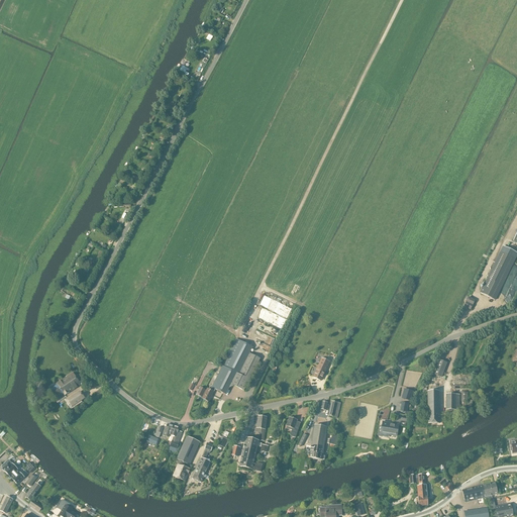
[(481,293),(494,300),(516,253),(516,252),(504,246),(481,293)]
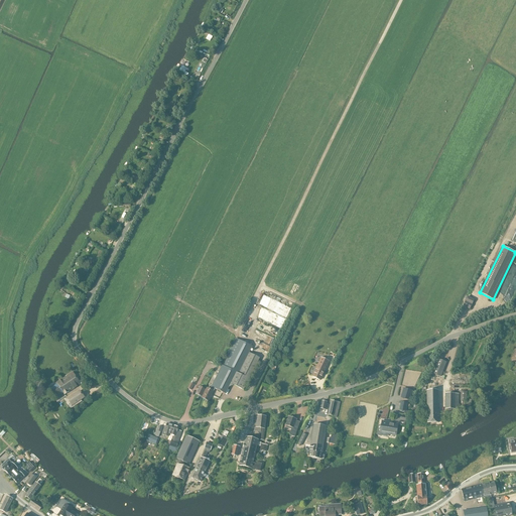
[(470,308),(474,300),(468,297),(463,305),(470,308)]
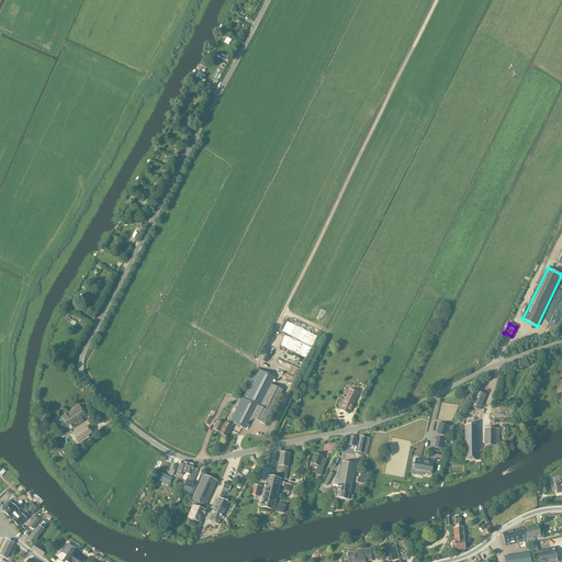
[(229,422),(234,424),(245,429),(248,423),(255,419),(265,425),(282,391),(271,384),(274,378),(257,369),(229,422)]
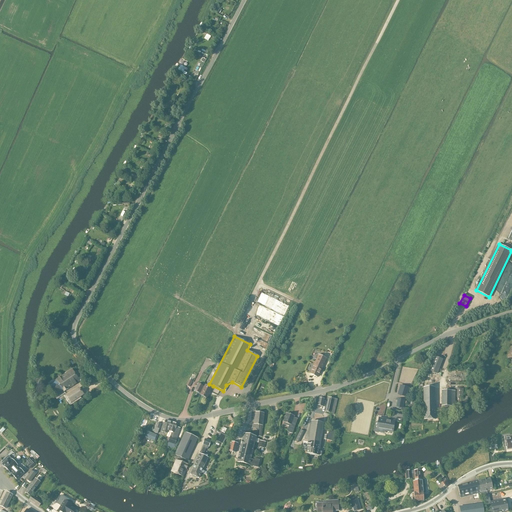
[(267,350),(269,345),(260,341),(258,345),(267,350)]
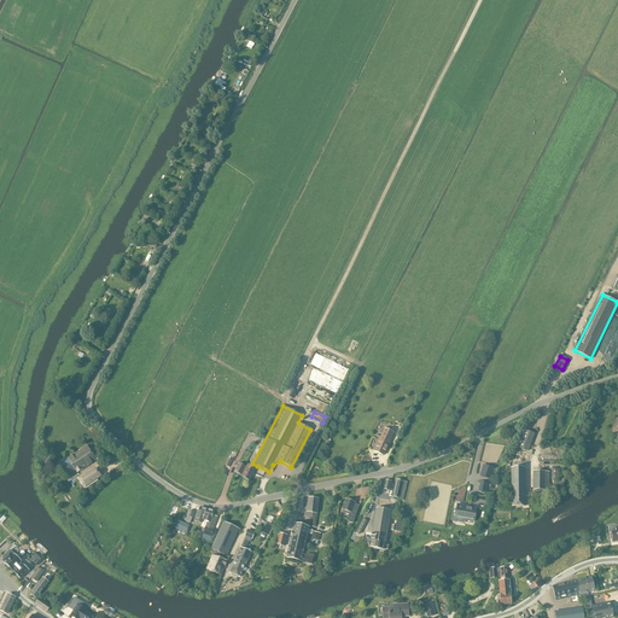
[(374,452),(383,455),(394,433),(385,429),(374,452)]
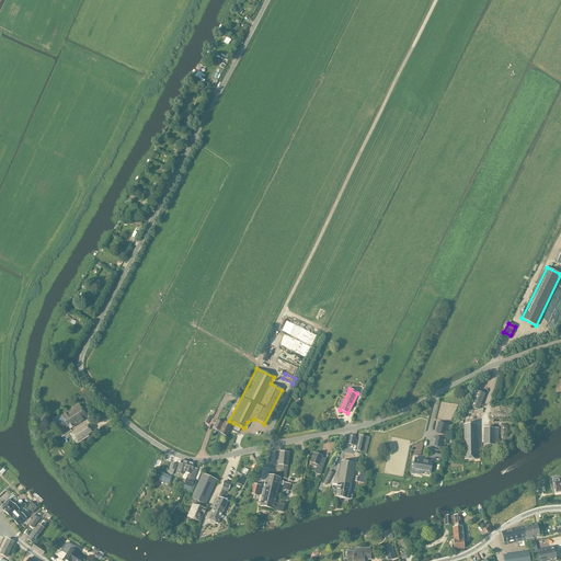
[(485,393),(477,391),(471,407),(479,410),(485,393)]
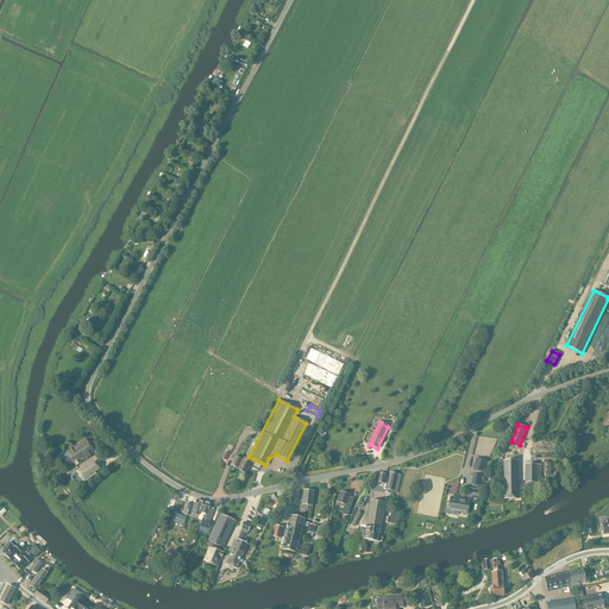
[(68,472),(95,453),(86,439),(58,458),(68,472)]
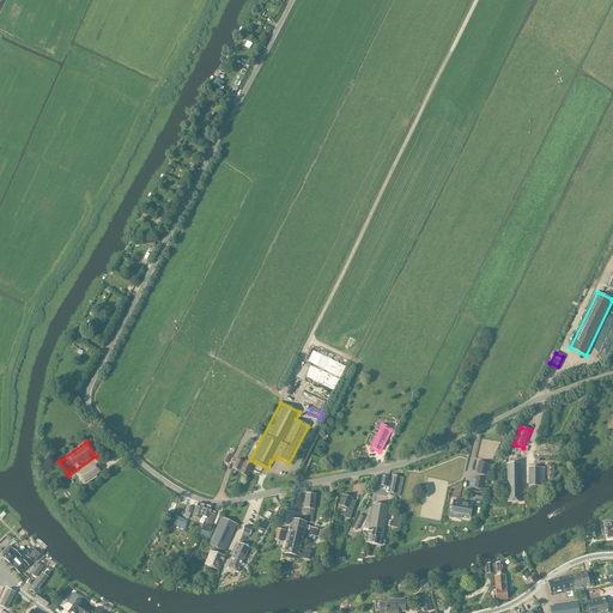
[(237,460),(232,468),(241,472),(240,473),(248,477),(255,462),(250,460),(249,463),(246,461),(243,467),(242,467),(243,463),(237,460)]
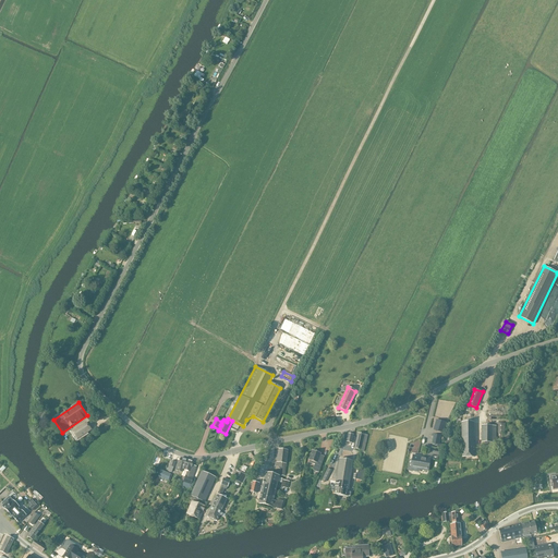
[(443,433),(446,423),(437,421),(435,431),(443,433)]
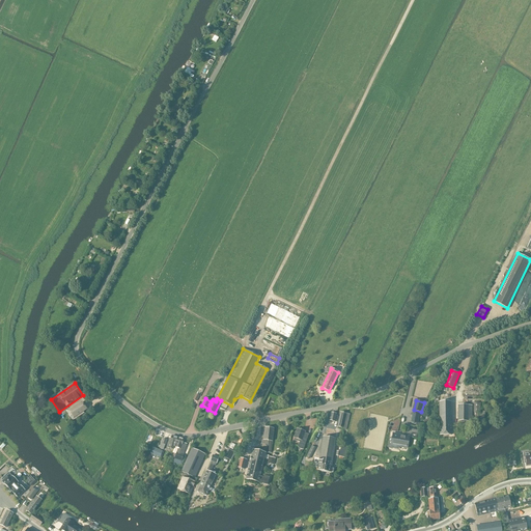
[(440,436),(451,436),(451,402),(439,402),(440,436)]
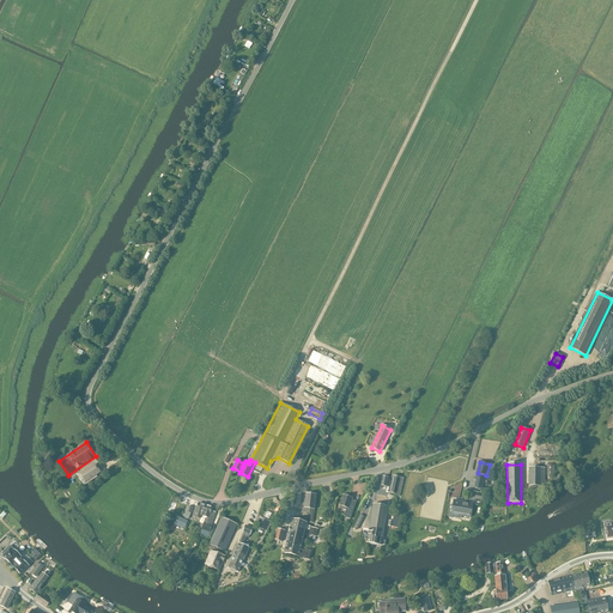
[(85,481),(99,473),(95,466),(80,474),(85,481)]
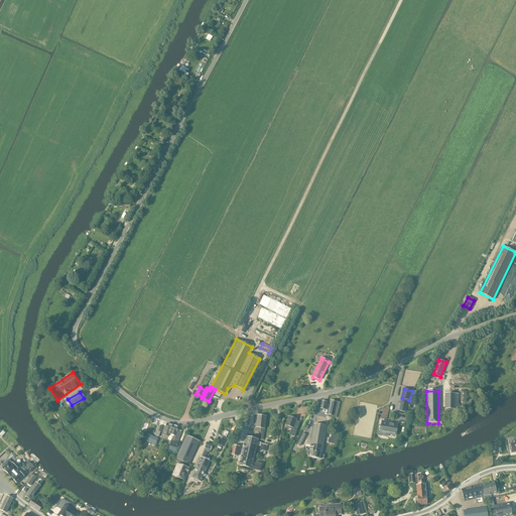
[(460,406),(460,404),(459,404),(459,394),(445,394),(444,409),(458,409),(458,406),(460,406)]
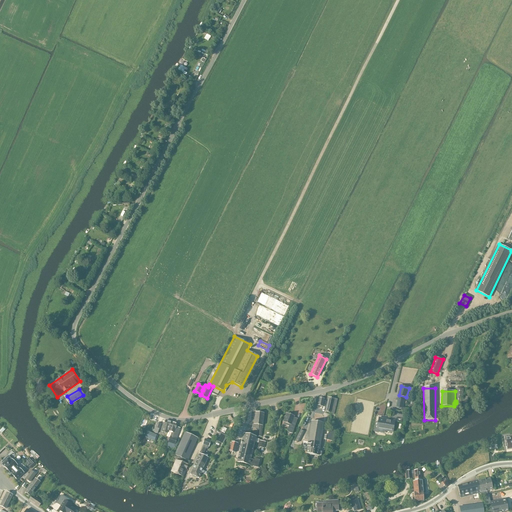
[(334,414),(337,400),(328,398),(325,412),(334,414)]
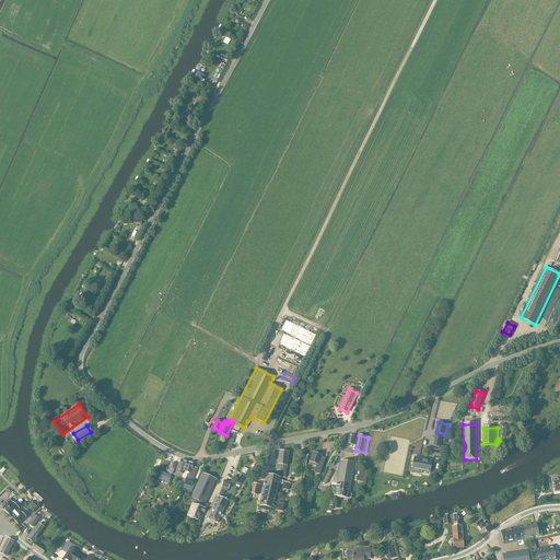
[(276,468),(282,468),(283,465),(288,465),(289,452),(279,451),(277,464),(276,468)]
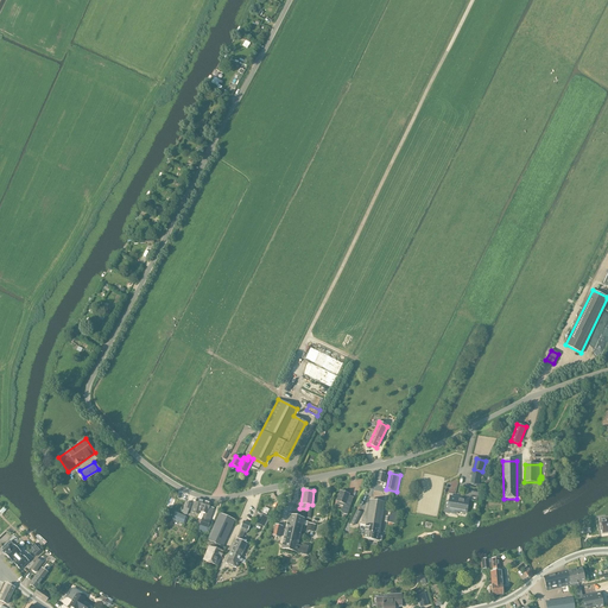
[(341,491),(336,501),(337,501),(336,504),(343,506),(341,511),(342,513),(347,515),(354,498),(349,495),(349,494),(341,491)]
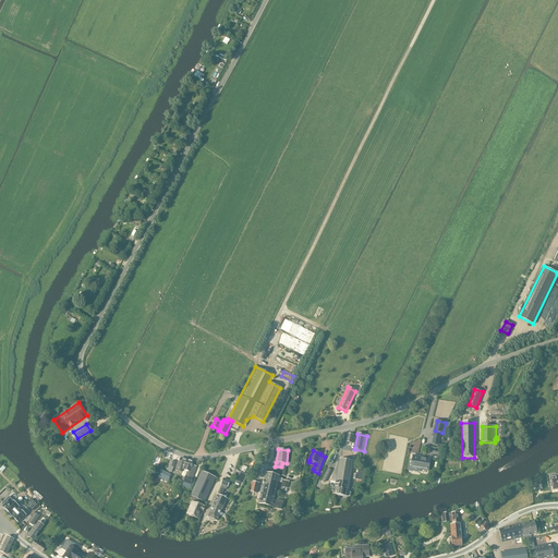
[(428,469),(429,460),(422,459),(422,458),(422,457),(413,456),(411,468),(417,469),(417,468),(428,469)]
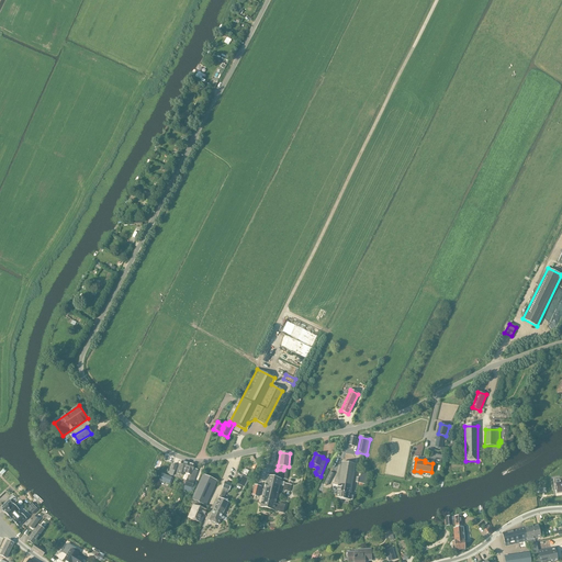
[(188,465),(188,463),(182,461),(179,469),(178,469),(177,473),(183,475),(184,472),(186,470),(187,470),(188,465)]
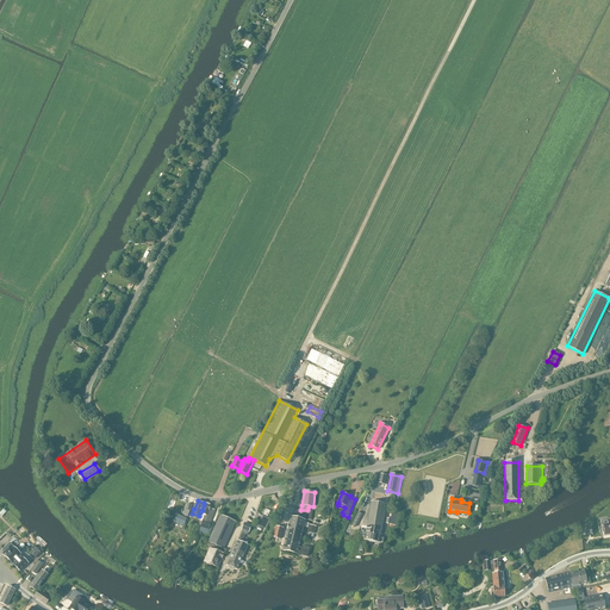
[(366,534),(380,536),(386,504),(371,502),(366,534)]
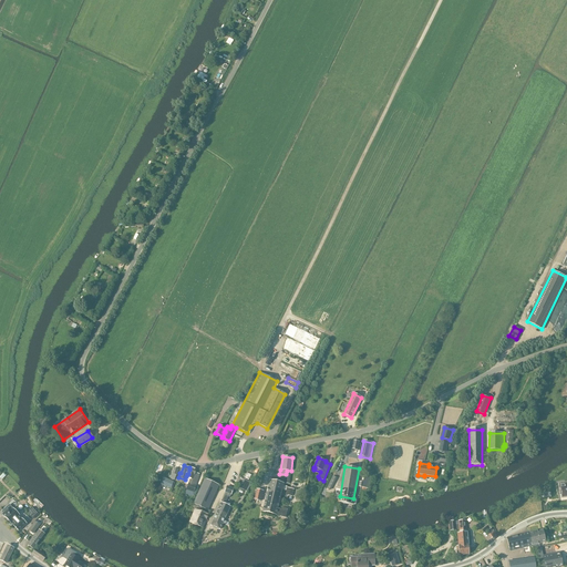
[(189,467),(189,470),(188,474),(189,474),(188,477),(191,478),(187,490),(194,492),(196,485),(195,485),(197,481),(193,478),(196,470),(189,467)]
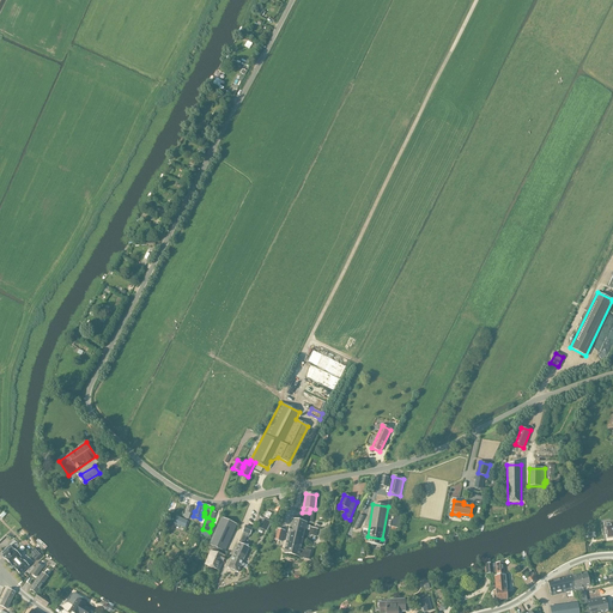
[(357,530),(365,516),(358,513),(351,528),(357,530)]
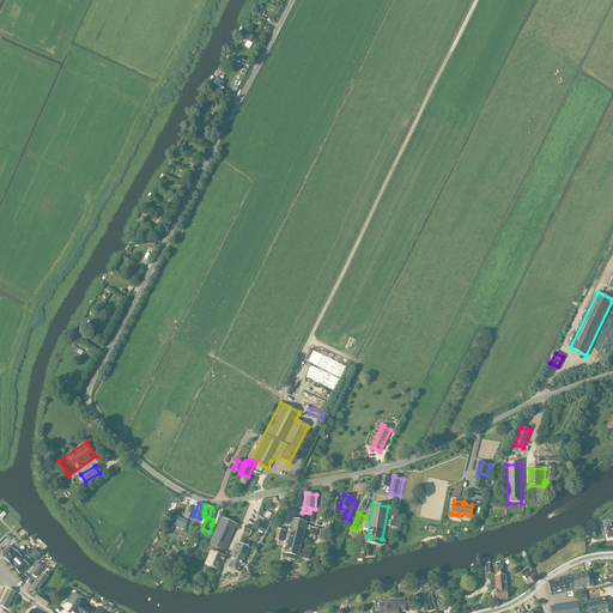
[(175,523),(184,528),(187,523),(182,522),(183,520),(177,517),(175,523)]
